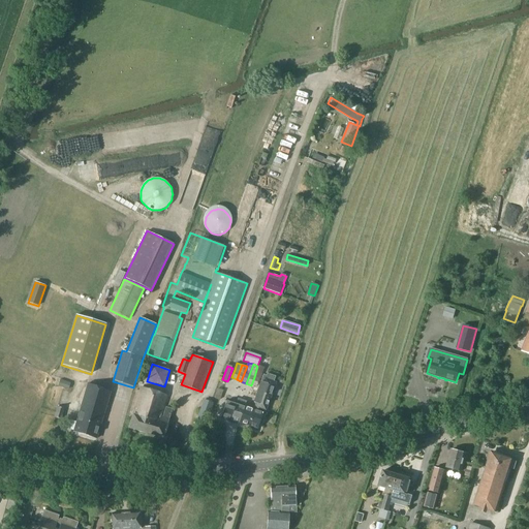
[(258,366),(255,377),(260,378),(265,368),(258,366)]
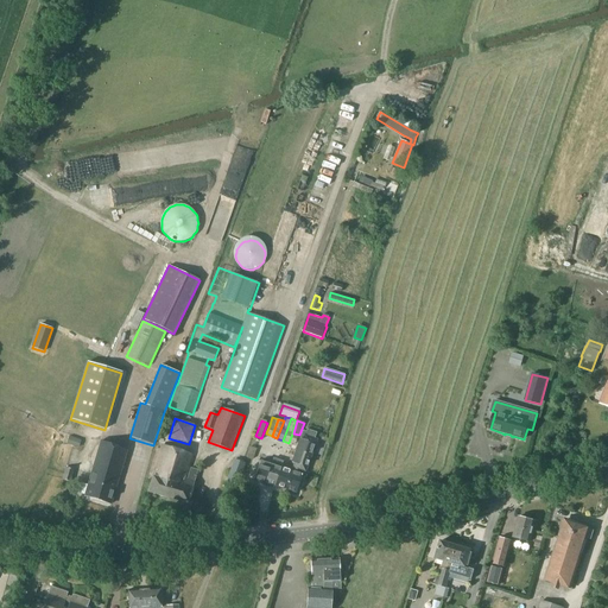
[(299,439),(298,445),(301,447),(299,451),(311,456),(317,439),(315,438),(316,434),(306,430),(306,432),(303,431),(299,439)]
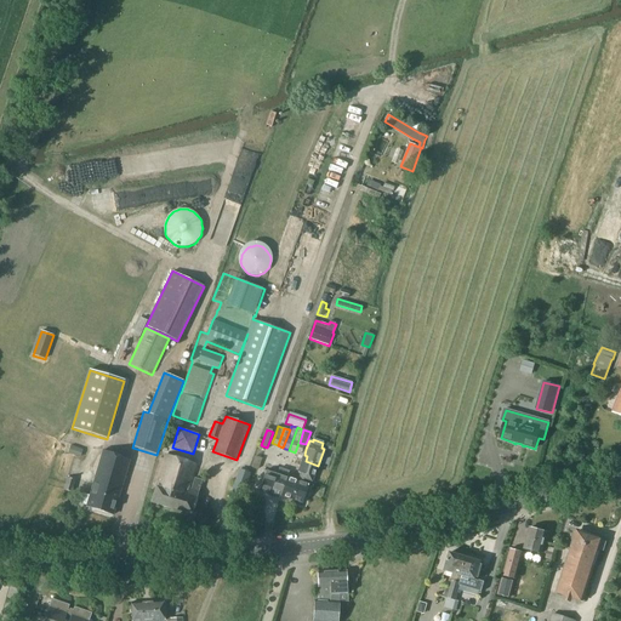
[(70,445),(68,454),(80,457),(84,450),(70,445)]
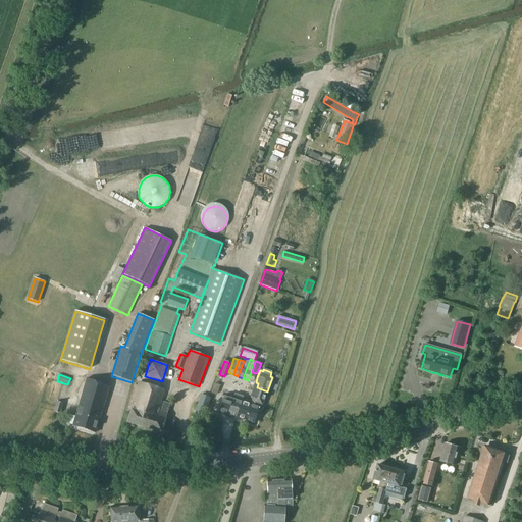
[(109,386),(87,378),(72,425),(96,432),(109,386)]
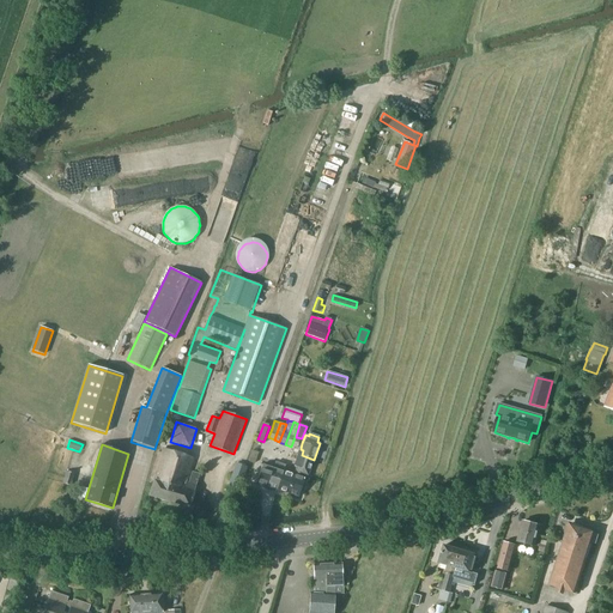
[(195,459),(164,449),(149,497),(190,509),(200,474),(192,472),(189,483),(187,483),(195,459)]
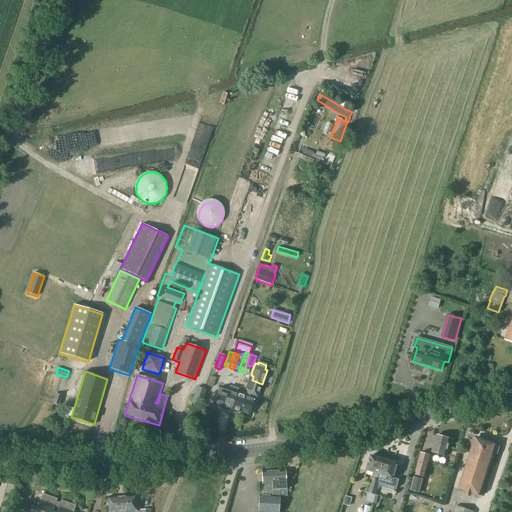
[(211,376),(207,385),(212,387),(216,378),(211,376)]
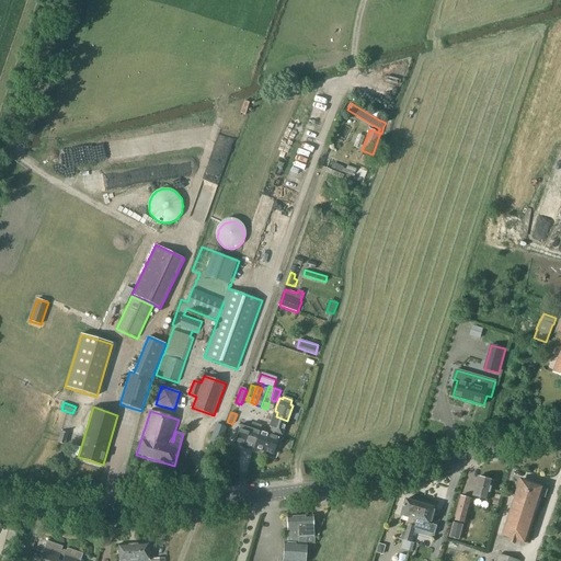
[(270,426),(272,427),(271,432),(282,436),(287,421),(276,416),(273,415),(272,418),(271,421),(270,426)]
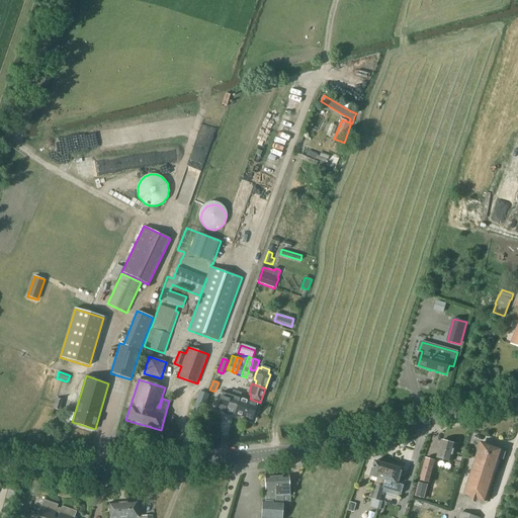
[(227,394),(222,393),(217,408),(226,411),(231,396),(233,392),(229,390),(227,394)]
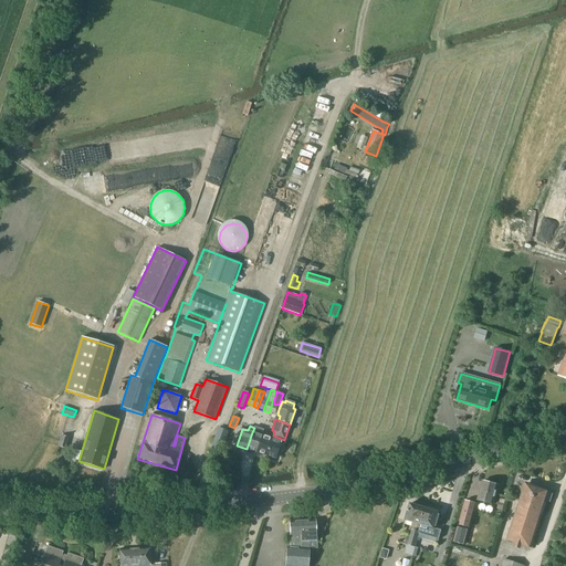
[(252,432),(247,449),(257,452),(262,436),(264,429),(254,427),(254,428),(252,432)]
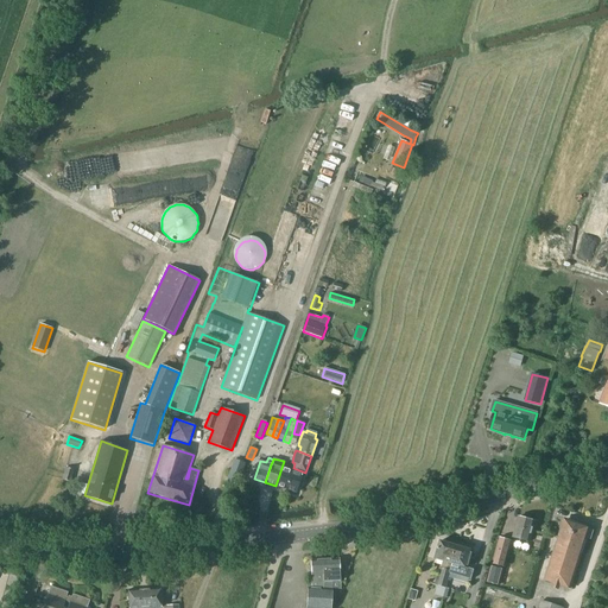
[(234,460),(227,482),(238,487),(241,472),(245,463),(238,461),(234,460)]
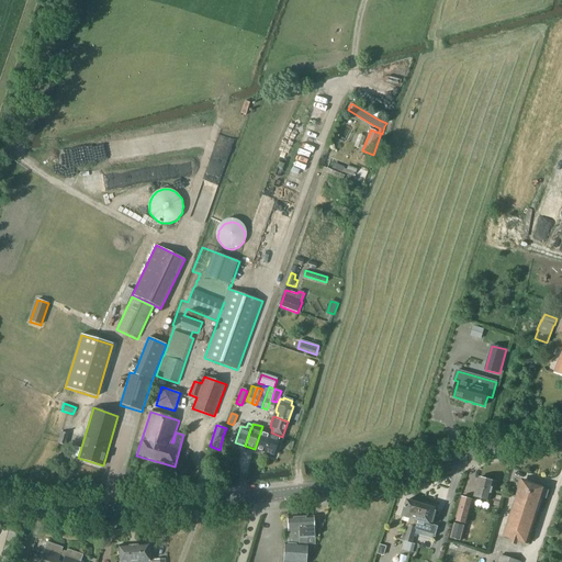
[(65,446),(68,435),(60,433),(57,444),(65,446)]
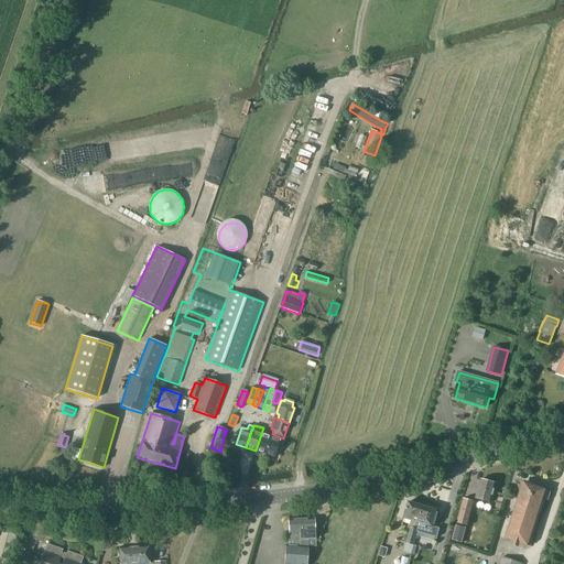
[(261,434),(256,451),(264,454),(271,436),(261,434)]
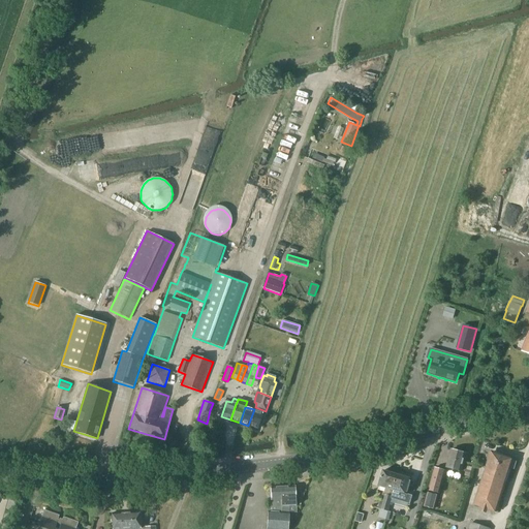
[(258,429),(263,412),(254,409),(248,426),(258,429)]
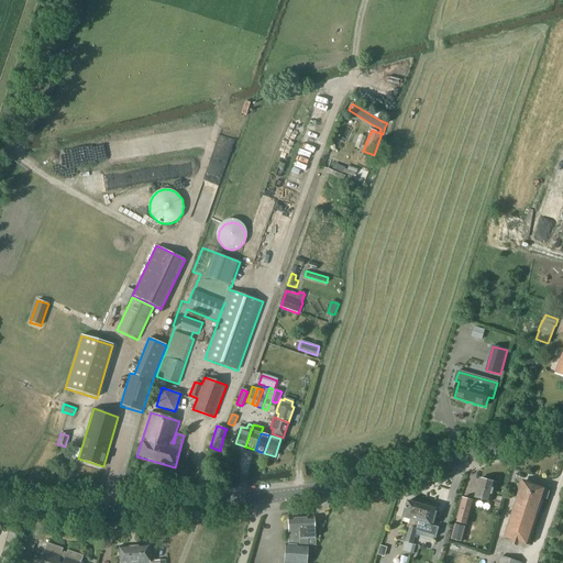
[(492,501),(496,483),(481,478),(475,497),(492,501)]
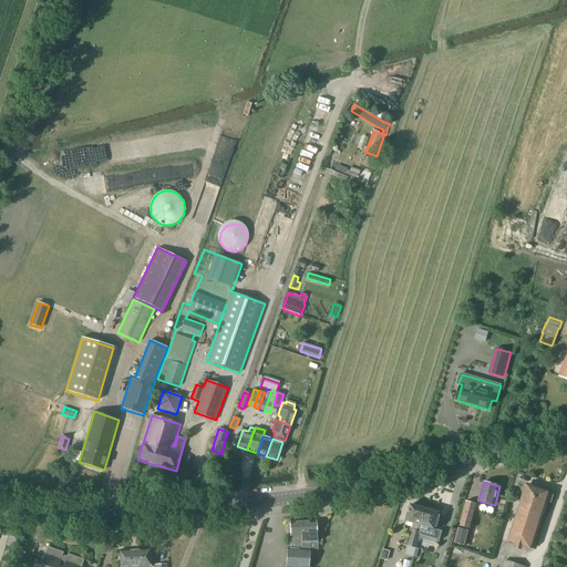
[(527,485),(508,543),(516,545),(524,547),(532,549),(547,502),(552,503),(554,495),(549,494),(549,493),(527,485)]
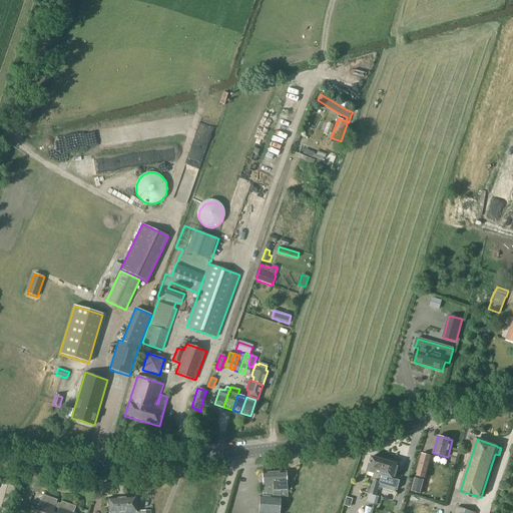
[(432,457),(422,454),(415,476),(427,479),(429,470),(432,457)]
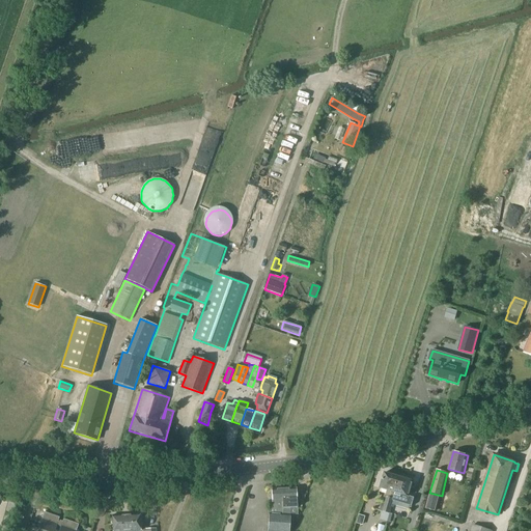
[(385,472),(381,488),(388,491),(386,497),(387,497),(385,502),(392,504),(393,504),(394,501),(394,499),(395,493),(397,487),(396,487),(399,477),(385,472)]
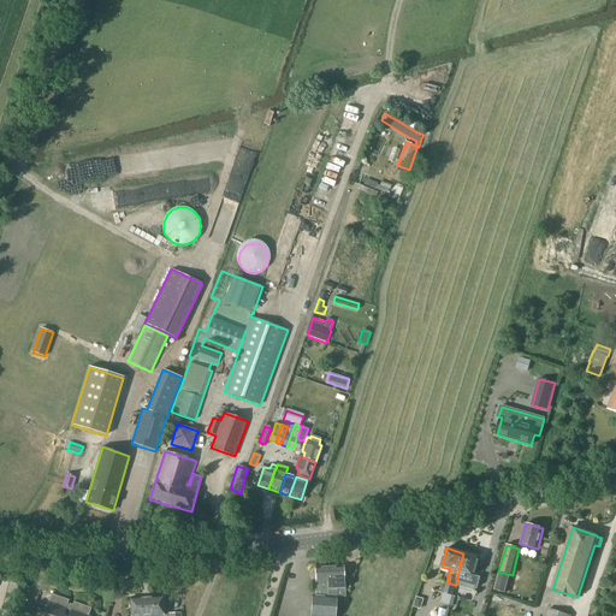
[(457,579),(457,581),(478,587),(480,578),(475,576),(480,558),(463,554),(460,566),(461,566),(458,572),(457,579)]
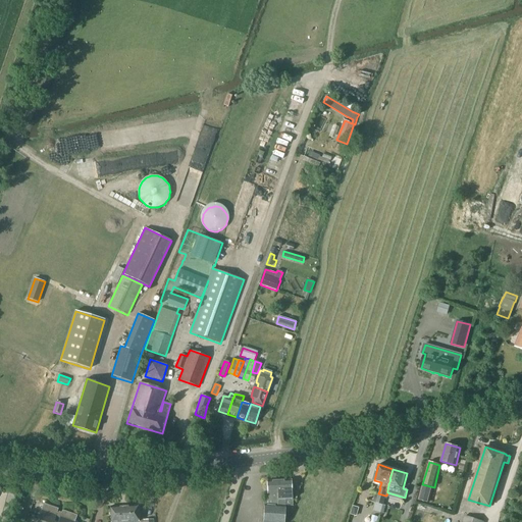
[(283,521),(285,506),(278,506),(278,500),(277,480),(267,481),(268,504),(264,504),(263,521),(283,521)]
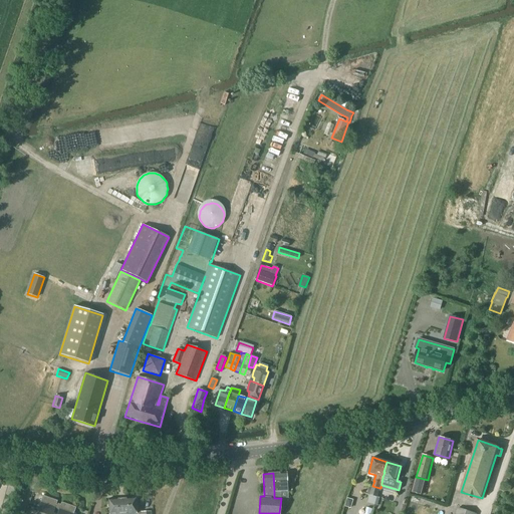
[(274,492),(274,498),(281,498),(281,491),(288,491),(286,473),(273,473),(274,492)]
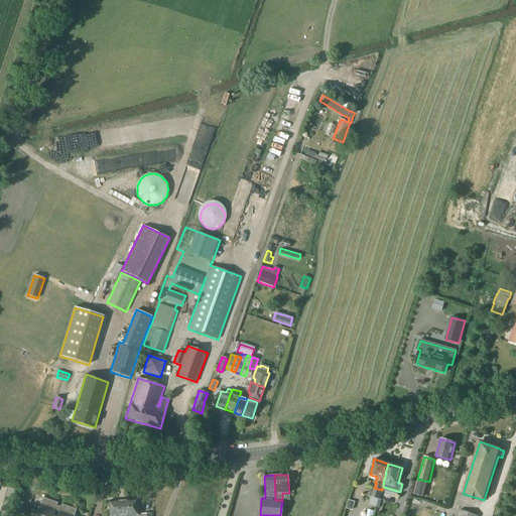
[(417,480),(413,494),(423,497),(427,483),(417,480)]
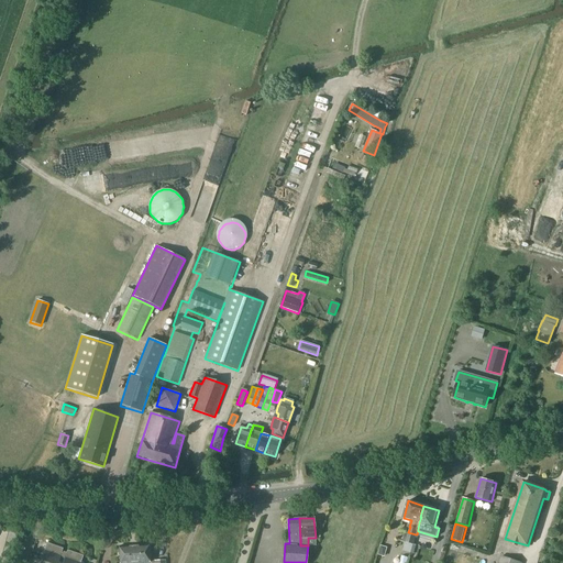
[(406,542),(414,544),(417,534),(416,534),(408,532),(408,534),(406,542)]
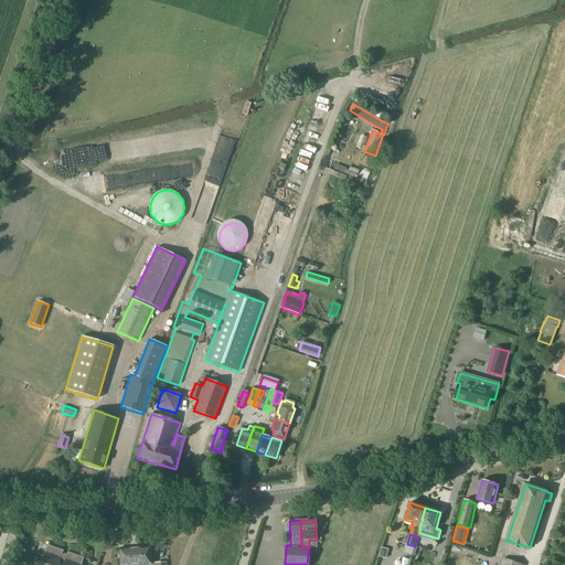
[(80,564),(83,557),(66,552),(65,555),(62,554),(63,551),(46,545),(39,564),(80,564)]
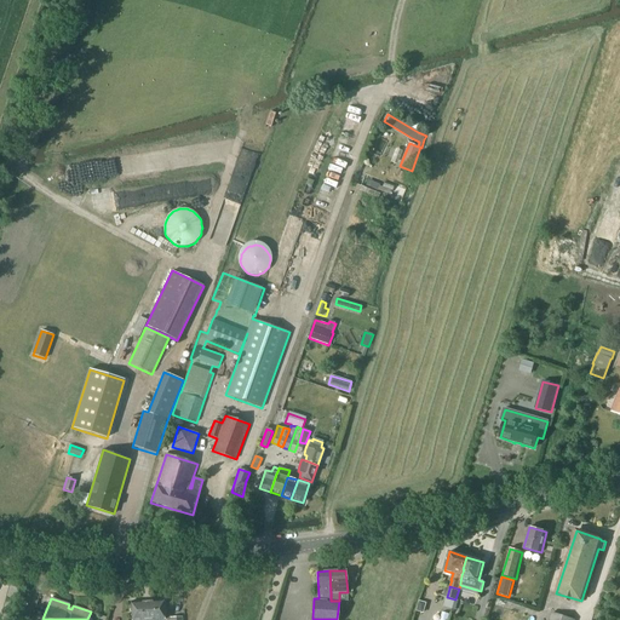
[(148,619),(164,619),(164,601),(147,602),(148,619)]
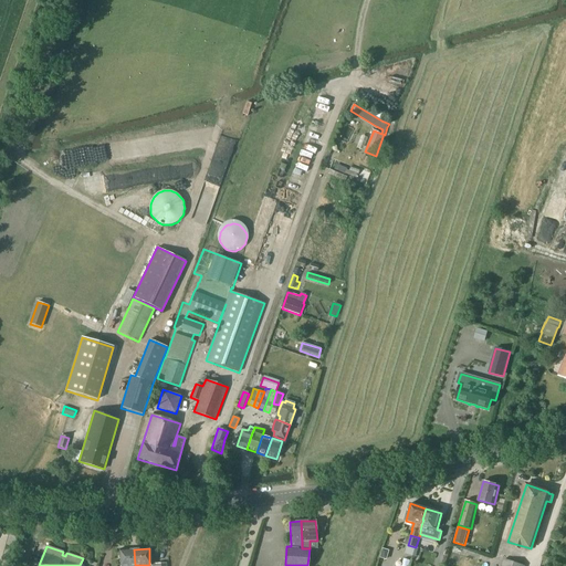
[(121,565),(135,565),(134,549),(119,551),(121,565)]
